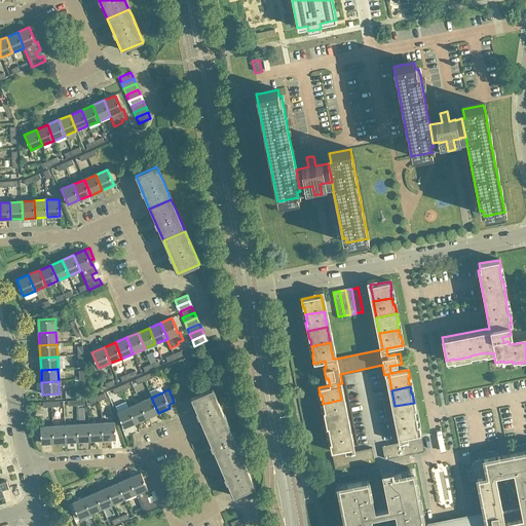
[(226,421),(213,389),(191,399),(205,430),(226,421)]
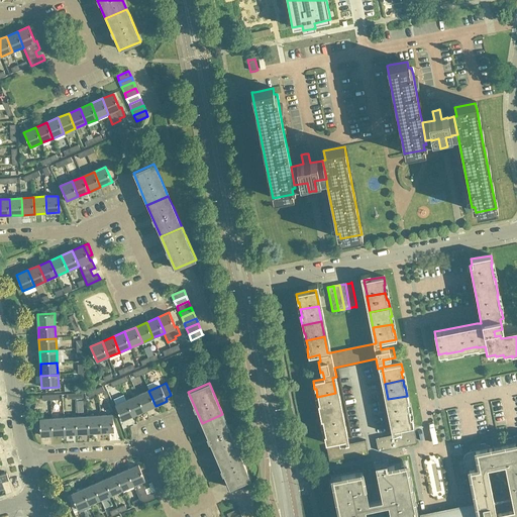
[(156,406),(148,391),(137,396),(144,411),(156,406)]
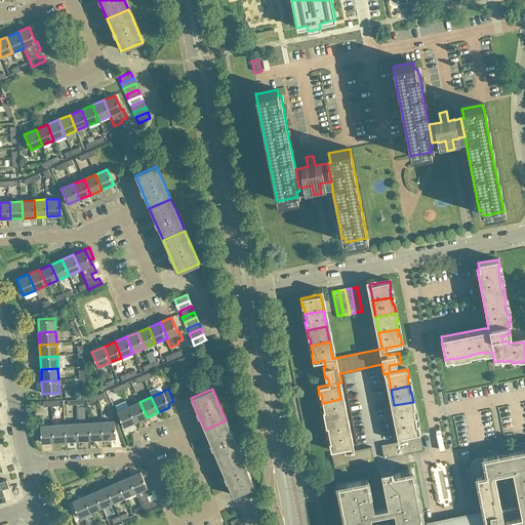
[(344,415),(340,399),(322,403),(324,410),(323,410),(324,418),(344,415)]
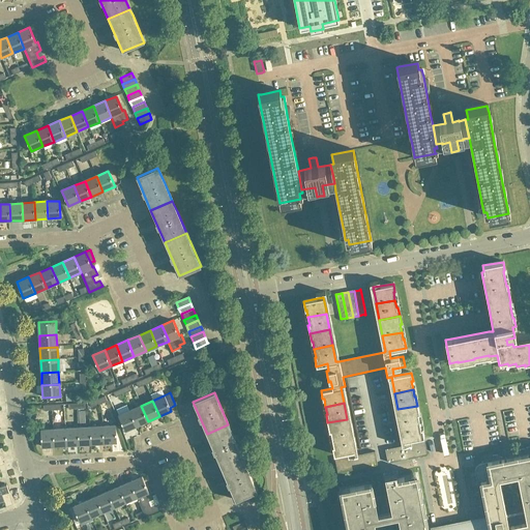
[(129,410),(137,425),(148,421),(141,406),(129,410)]
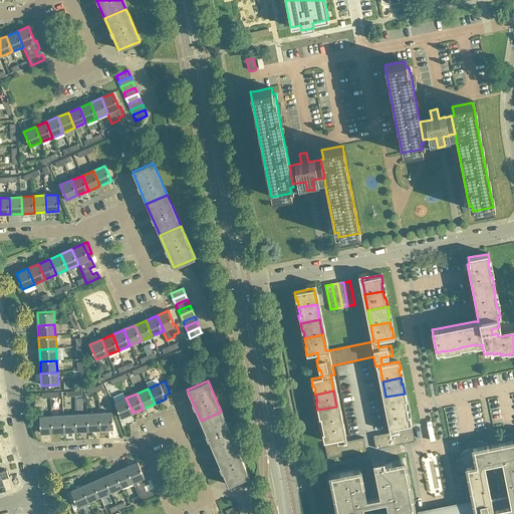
[(407,409),(405,401),(407,401),(405,394),(386,397),(389,413),(407,409)]
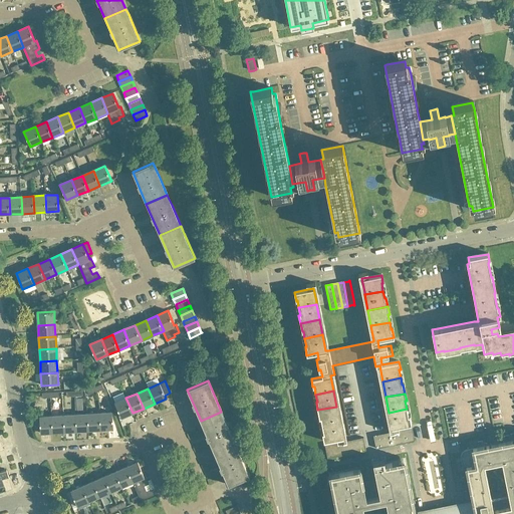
[(133,413),(125,398),(114,403),(120,418),(133,413)]
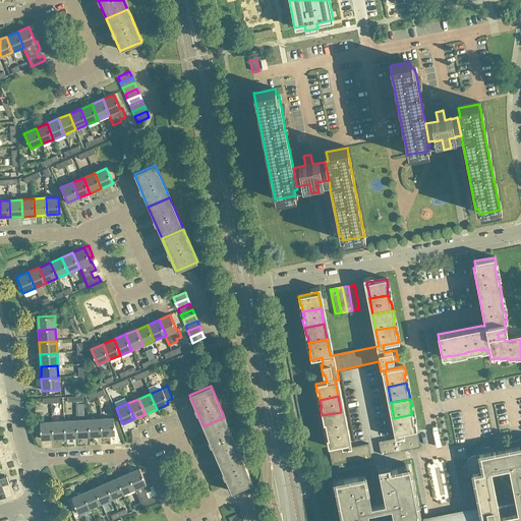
[(344,427),(341,412),(322,415),(324,423),(325,423),(326,431),(344,427)]
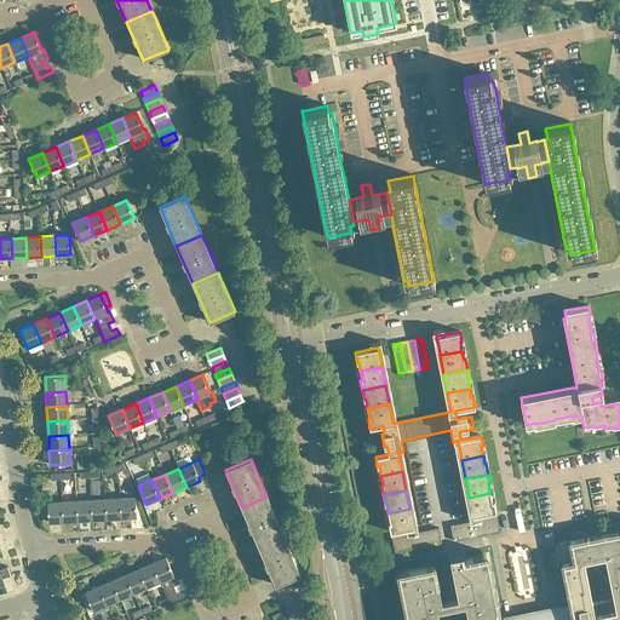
[(495,511),(494,500),(492,500),(491,493),(469,498),(471,514),(472,516),(482,514),(495,511)]
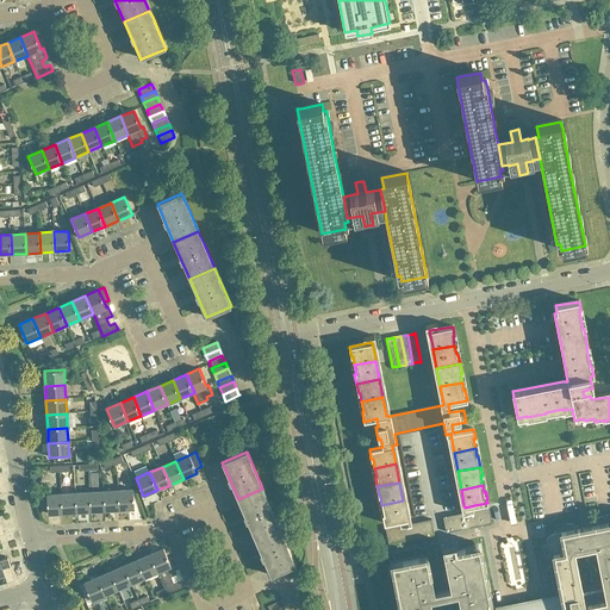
[(135,509),(132,489),(118,490),(119,505),(119,510),(135,509)]
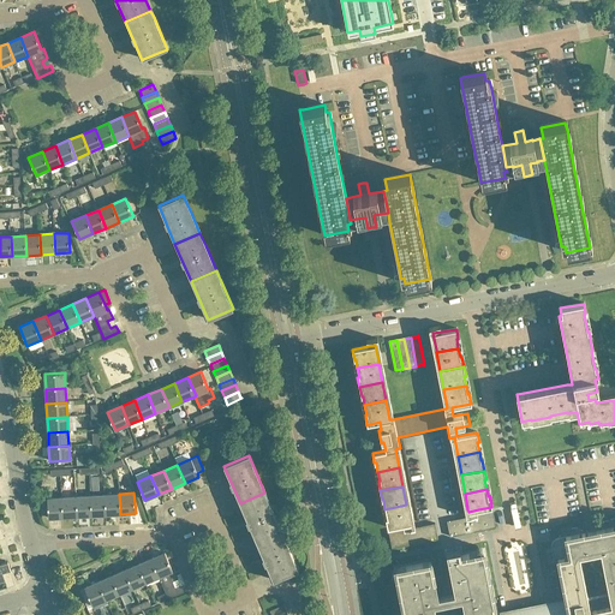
[(281,531),(272,508),(264,493),(240,503),(256,542),(281,531)]
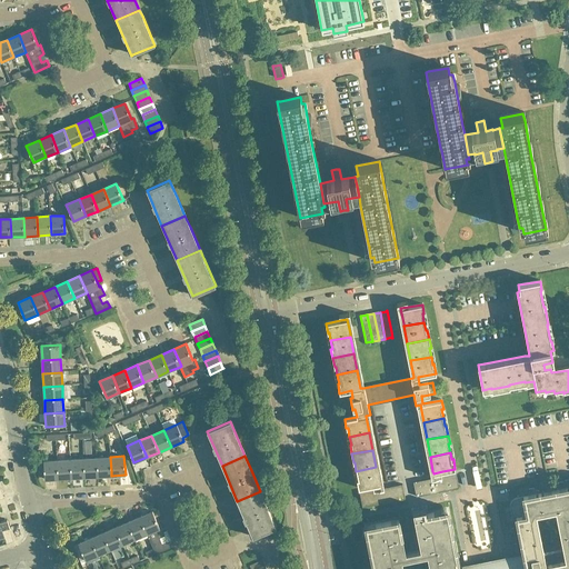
[(111,471),(110,457),(97,458),(98,471),(98,477),(111,476),(111,471)]
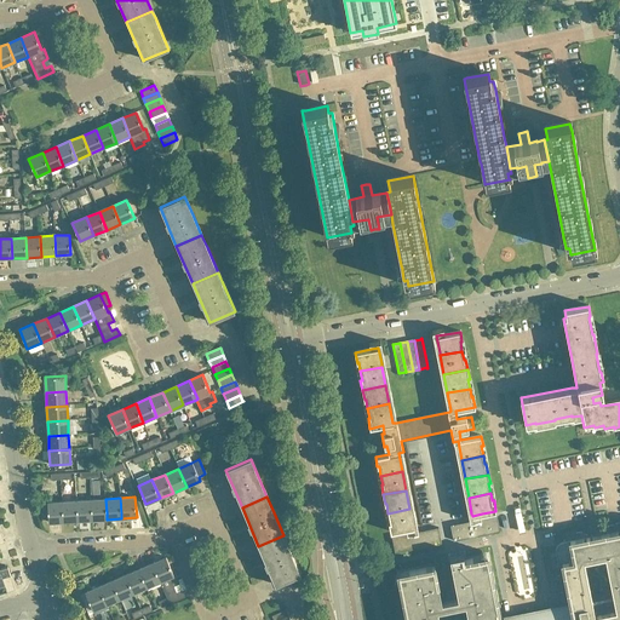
[(92,520),(107,520),(107,514),(105,499),(91,500),(92,514),(92,520)]
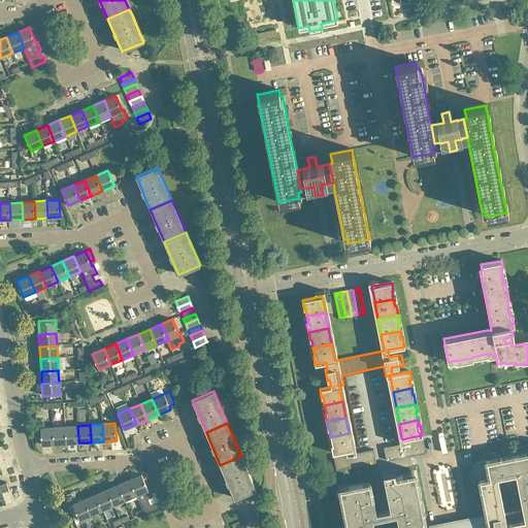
[(66,437),(65,426),(53,427),(54,437),(54,444),(66,443),(66,437)]
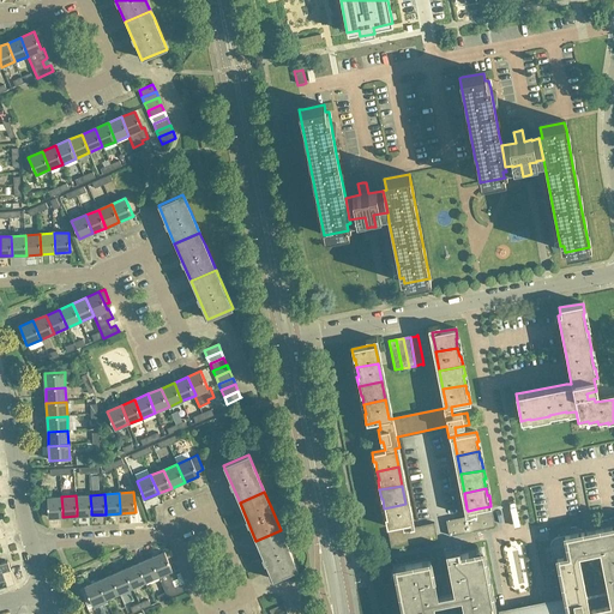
[(91,509),(90,495),(76,495),(77,509),(77,516),(91,515),(91,509)]
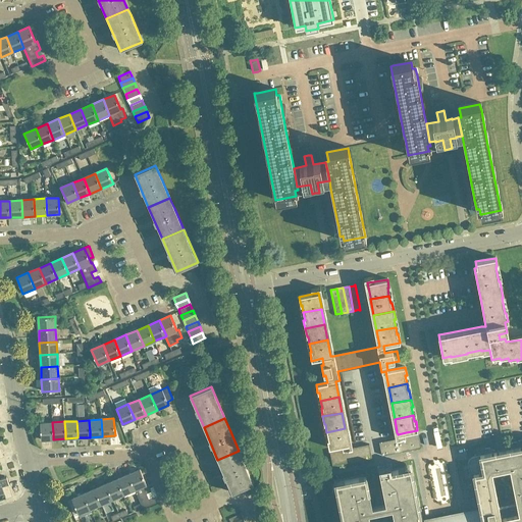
[(53,432),(52,422),(40,423),(41,440),(53,439),(53,432)]
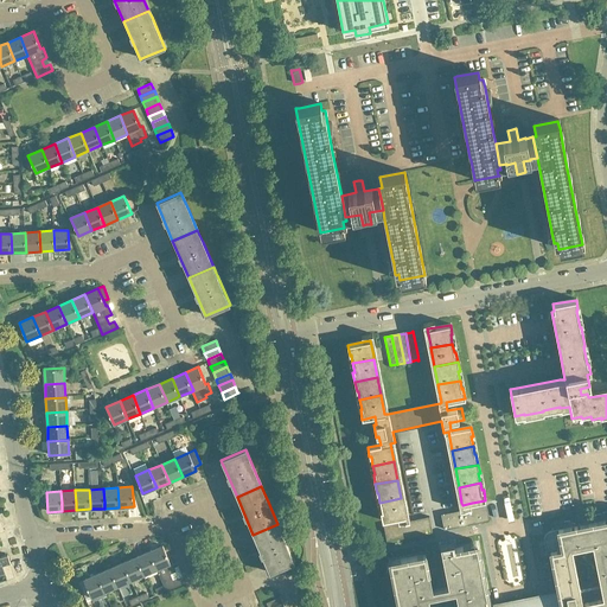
[(406,517),(402,503),(401,498),(379,503),(382,510),(381,511),(382,522),(406,517)]
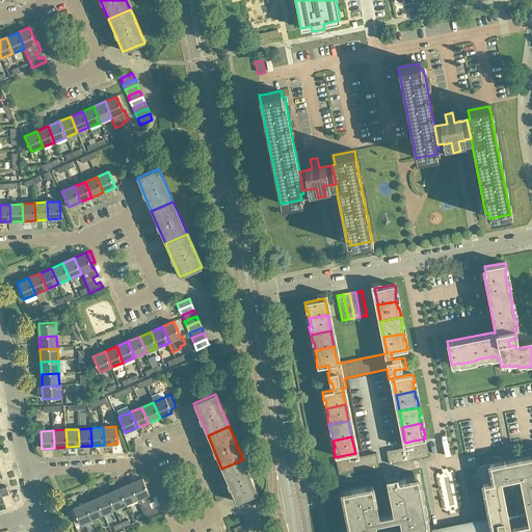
[(429,456),(426,443),(387,451),(389,464),(429,456)]
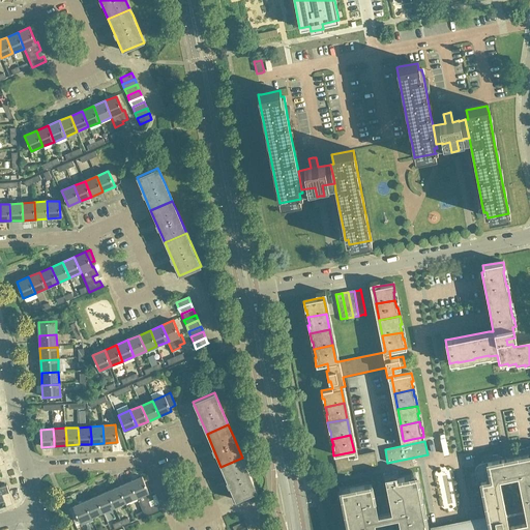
[(337,493),(337,494),(337,495),(339,495),(339,496),(340,496),(340,497),(341,497),(342,497),(343,503),(348,529),(529,529),(529,448),(529,447),(529,446),(526,447),(525,448),(523,449),(521,450),(520,451),(517,453),(514,454),(513,455),(502,458),(499,457),(497,457),(496,455),(494,455),(492,455),(489,455),(488,455),(486,455),(484,455),(482,455),(482,457),(483,462),(484,463),(481,463),(481,464),(480,464),(479,464),(478,465),(477,465),(477,466),(476,466),(476,467),(475,468),(475,469),(475,470),(475,471),(474,471),(474,472),(475,472),(475,473),(475,474),(477,483),(480,482),(488,521),(440,529),(428,529),(417,474),(417,473),(416,473),(416,472),(415,472),(414,472),(414,471),(413,471),(412,471),(412,472),(411,472),(411,473),(410,473),(410,474),(410,475),(404,477),(404,476),(396,478),(395,473),(389,474),(385,475),(386,480),(385,480),(385,481),(386,481),(388,494),(374,497),(372,483),(341,490),(340,490),(339,490),(339,491),(337,491),(337,492),(337,493)]
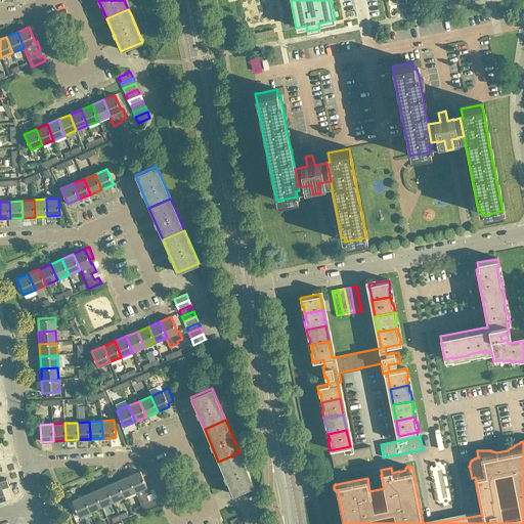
[(370,446),(331,453),(334,467),(373,460),(370,446)]
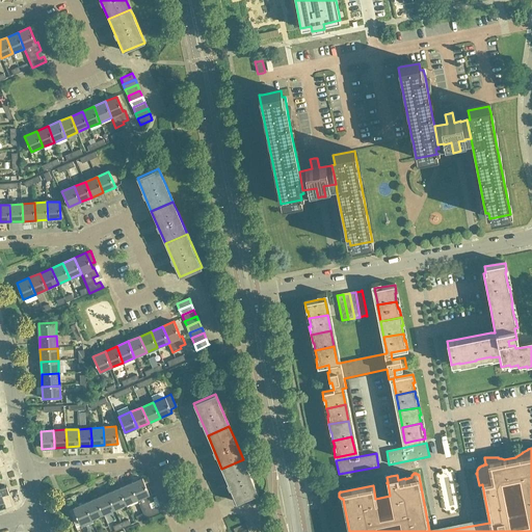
[(246,467),(243,459),(221,469),(236,503),(242,500),(250,497),(258,494),(246,467)]
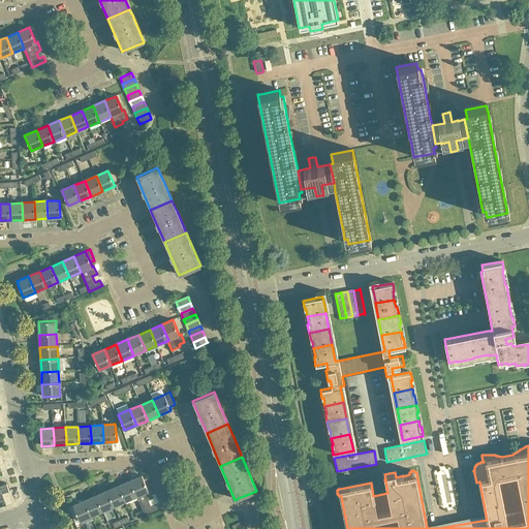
[(153,499),(150,491),(148,491),(142,476),(130,481),(136,497),(143,510),(145,516),(158,509),(155,504),(150,506),(148,501),(153,499)]
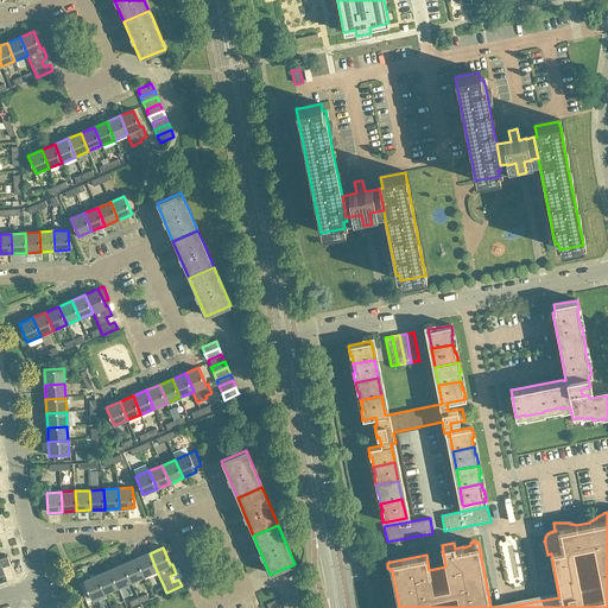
[(157,571),(150,553),(135,559),(144,576),(157,571)]
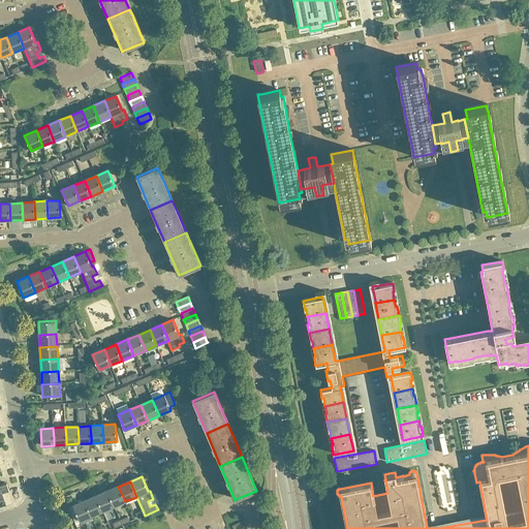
[(12,504),(6,484),(0,486),(0,485),(0,500),(4,500),(6,506),(12,504)]
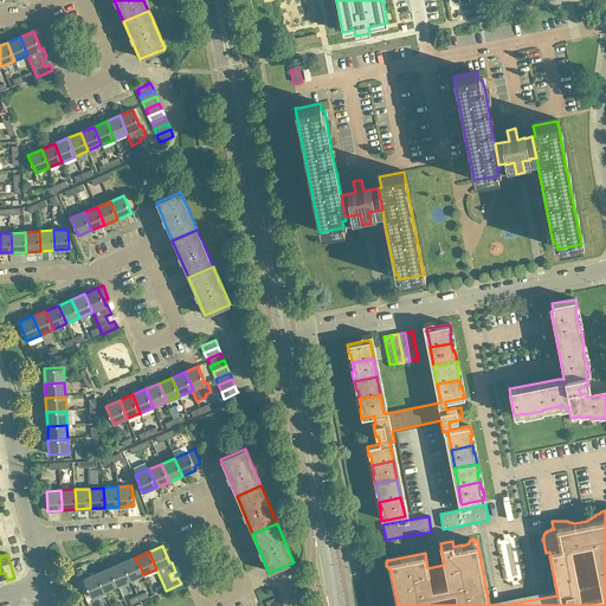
[(130,580),(143,574),(135,558),(122,562),(130,580)]
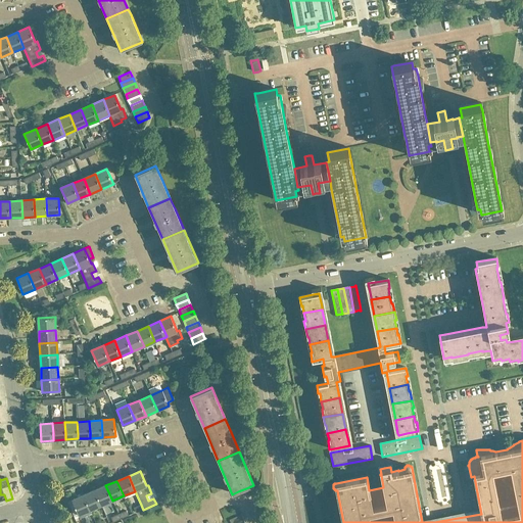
[(94,490),(101,506),(112,501),(105,485),(94,490)]
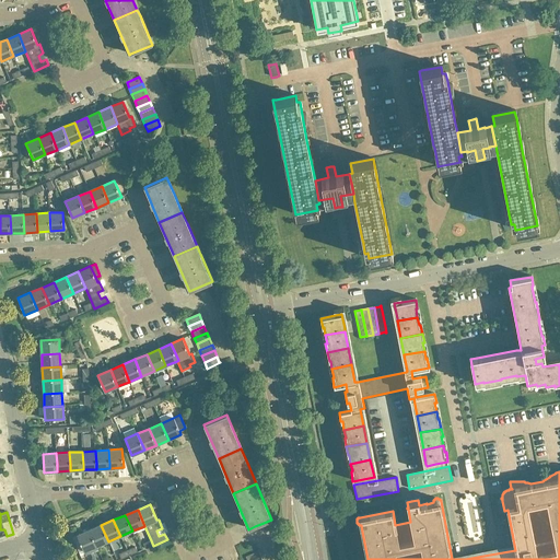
[(108,541),(101,525),(89,531),(96,547),(108,541)]
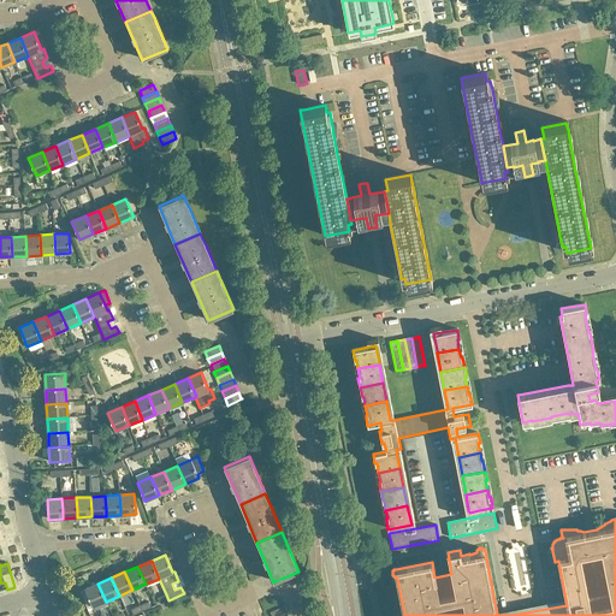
[(106,602),(98,584),(84,590),(93,608),(106,602)]
